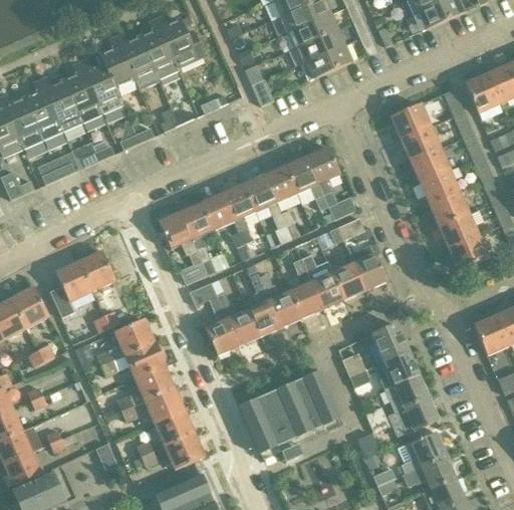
[(275,0),(273,1),(280,16),(316,0),(275,0)]
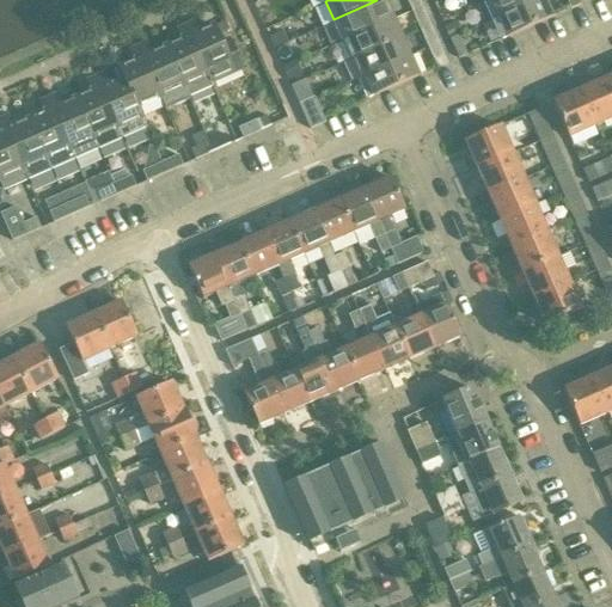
[(342,40),(393,17),(386,0),(377,0),(334,19),(342,40)]
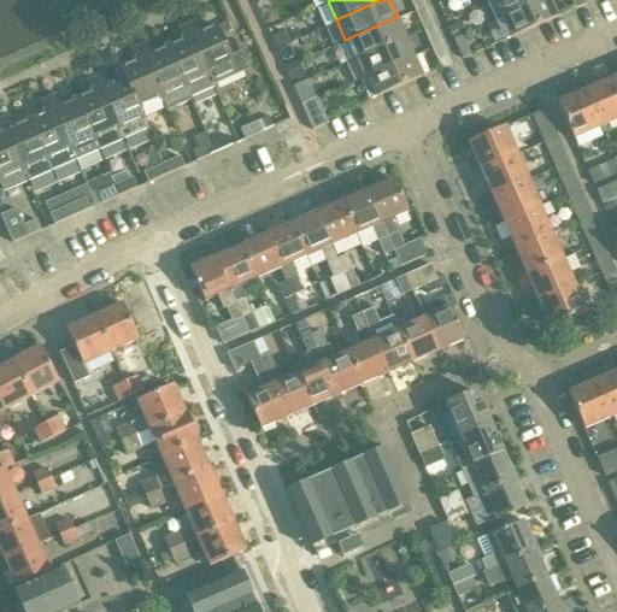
[(489,0),(497,17),(536,0),(489,0)]
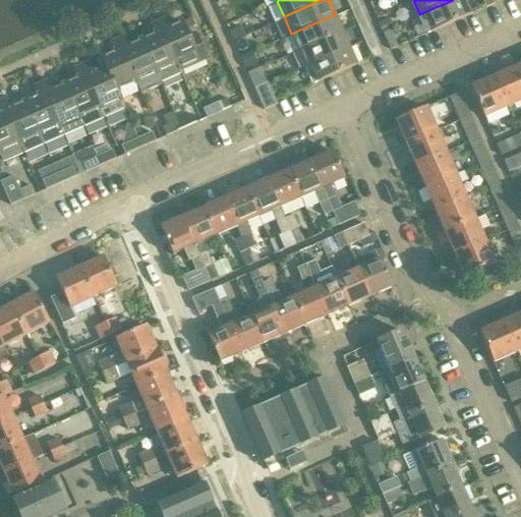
[(453,0),(419,14),(426,31),(470,11),(465,0),(453,0)]
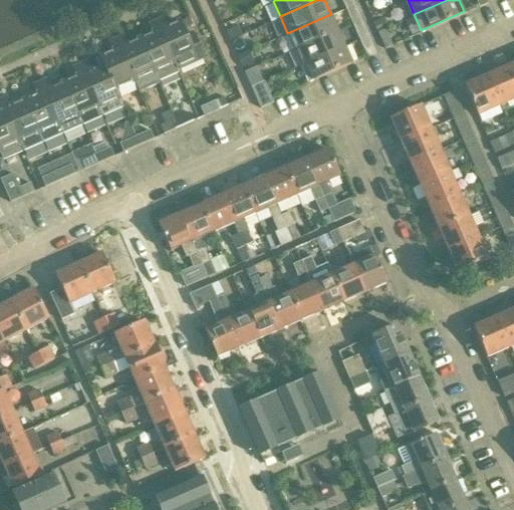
[(362,19),(357,8),(348,12),(353,23),(362,19)]
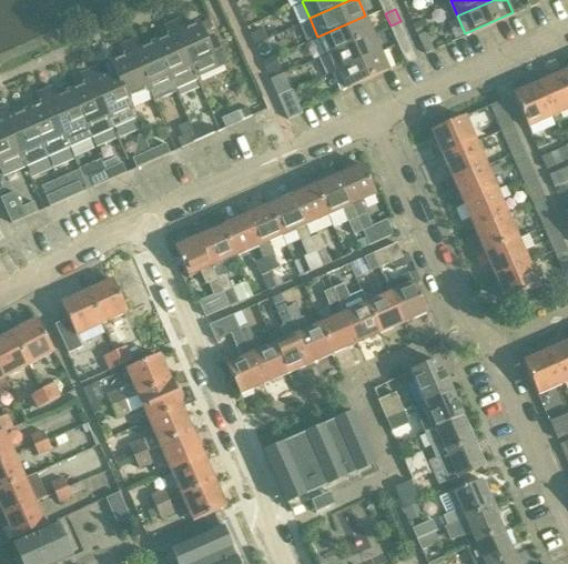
[(365,16),(317,37),(325,53),(373,32),(365,16)]
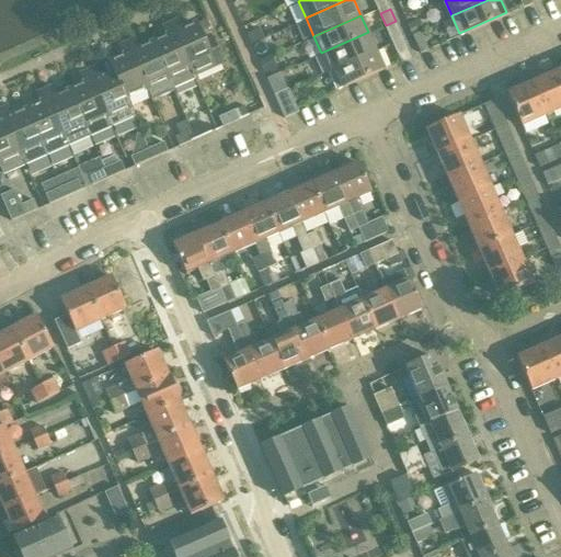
[(176,18),(169,21),(190,67),(193,74),(221,59),(209,33),(203,36),(196,20),(181,27),(176,18)]
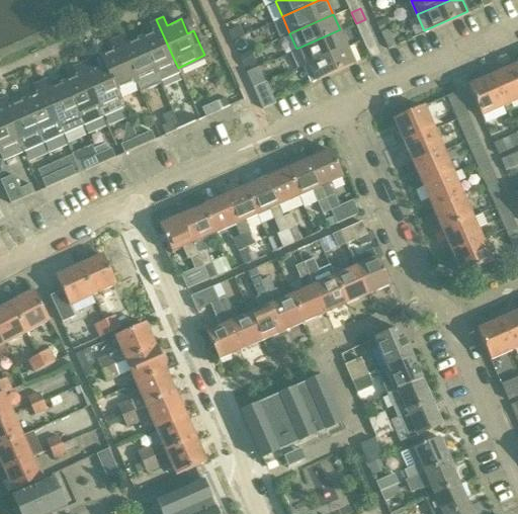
[(154,31),(140,36),(152,64),(155,71),(159,79),(179,71),(178,68),(175,62),(156,19),(150,22),(154,31)]
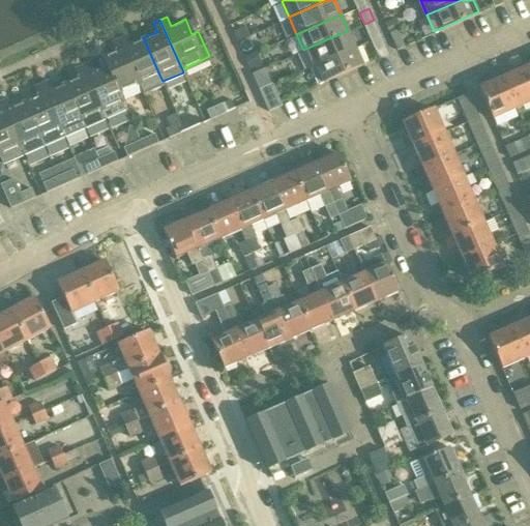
[(379,30),(374,20),(364,24),(369,35),(379,30)]
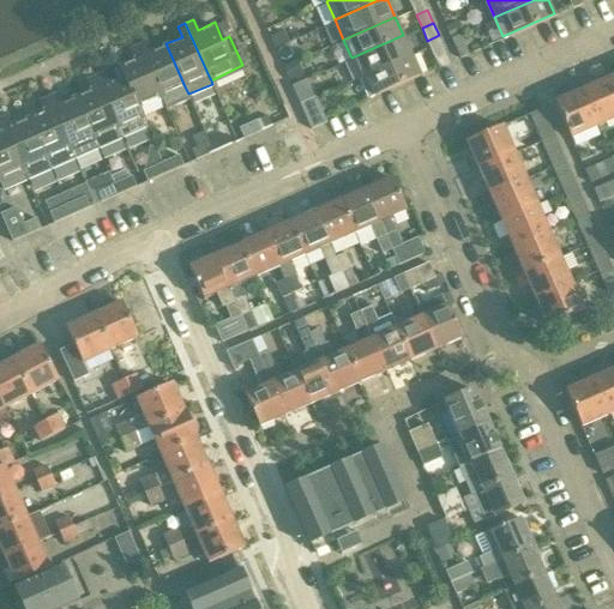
[(403,35),(351,58),(360,77),(411,54),(403,35)]
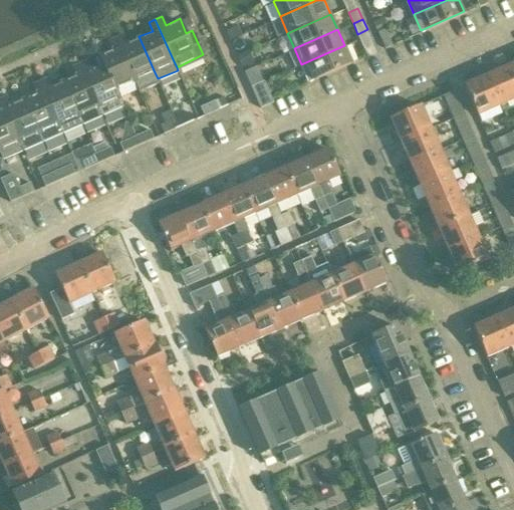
[(122,34),(115,37),(130,67),(134,78),(134,79),(139,89),(159,80),(158,78),(154,70),(151,63),(139,36),(125,42),(122,34)]
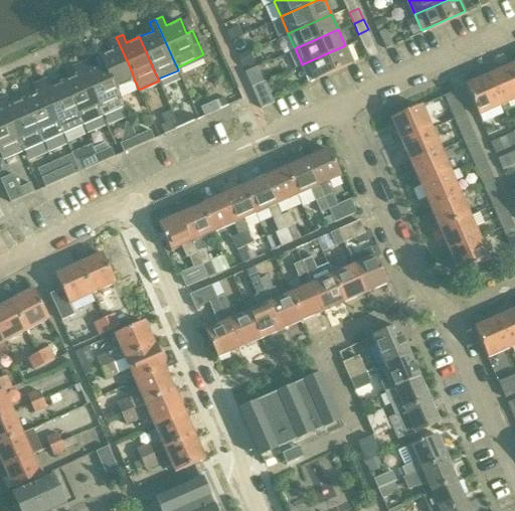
[(113,48),(99,54),(103,63),(104,62),(115,88),(134,79),(134,78),(130,67),(116,37),(110,40),(113,48)]
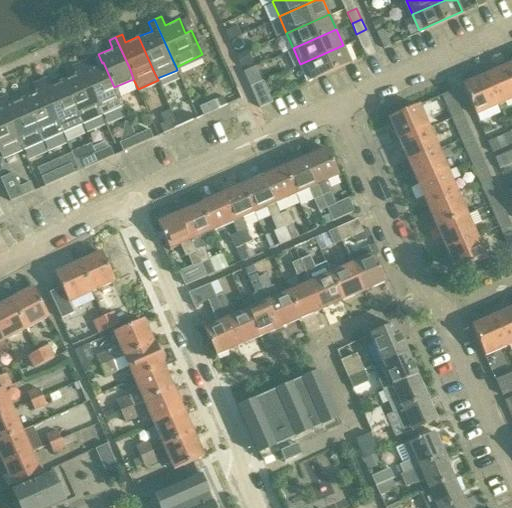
[(375,51),(370,39),(361,43),(366,55),(375,51)]
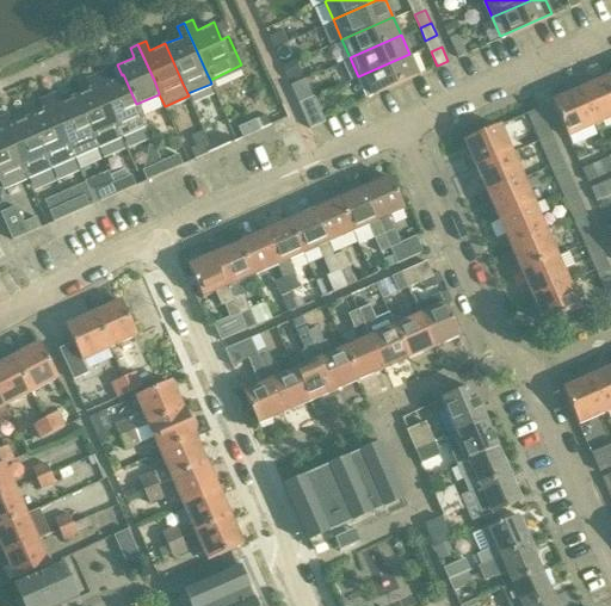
[(409,54),(358,76),(366,96),(418,73),(409,54)]
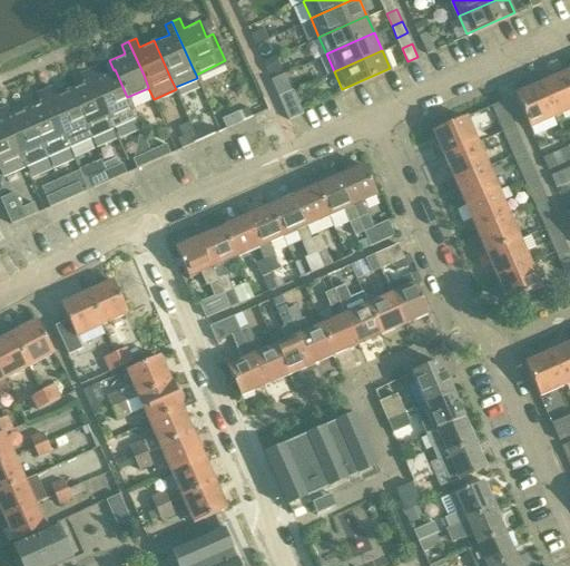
[(96,67),(88,70),(99,96),(112,126),(136,116),(131,106),(127,97),(115,69),(114,70),(99,76),(96,67)]
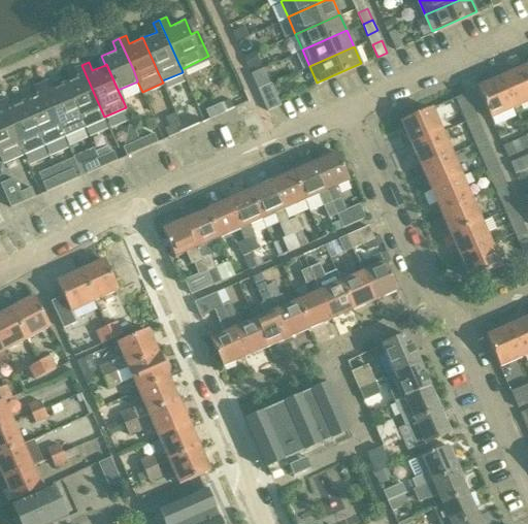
[(78,76),(64,83),(68,93),(84,126),(104,117),(92,89),(81,65),(74,68),(78,76)]
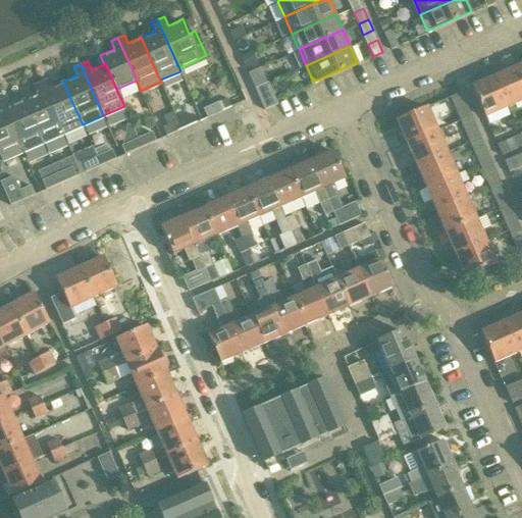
[(521,76),(517,65),(494,74),(507,103),(521,96),(521,76)]
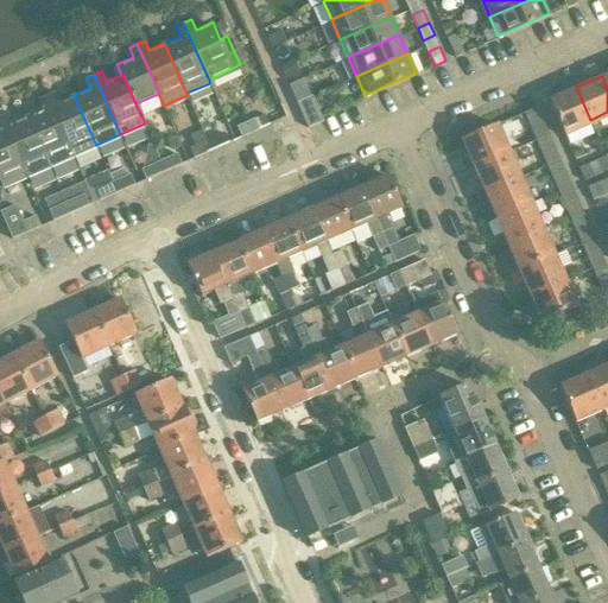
[(576,87),(550,99),(564,132),(590,120),(576,87)]
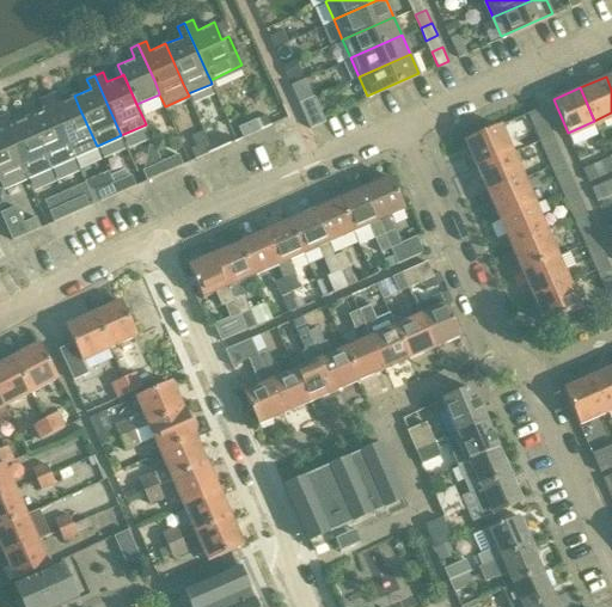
[(55,92),(47,96),(54,111),(74,157),(97,146),(79,108),(74,96),(60,103),(55,92)]
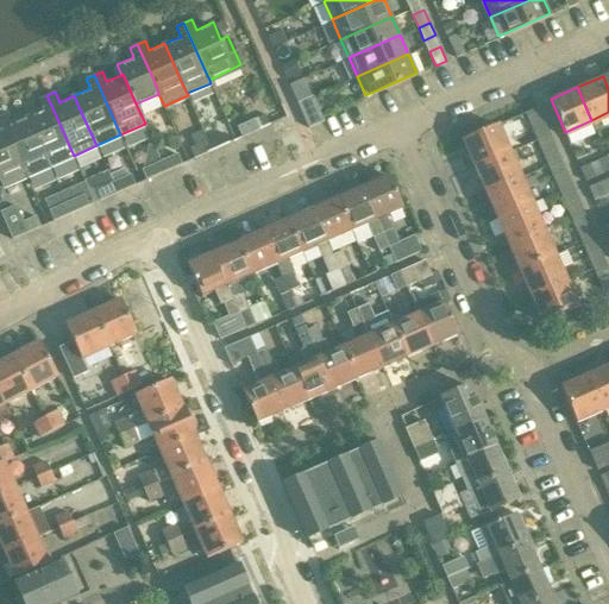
[(313,94),(299,100),(297,100),(308,125),(324,119),(313,94)]
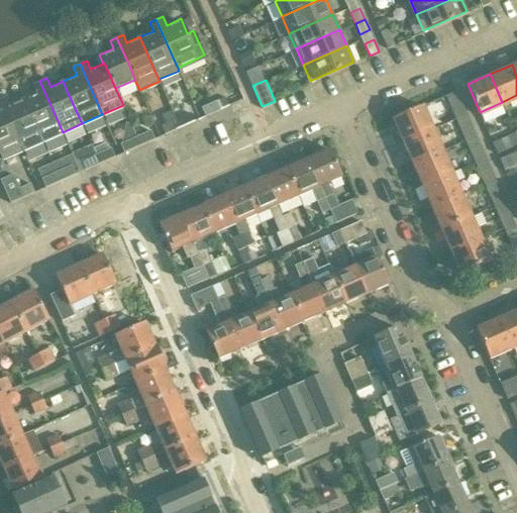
[(37,93),(24,98),(30,112),(42,140),(43,140),(63,132),(45,94),(39,81),(33,84),(37,93)]
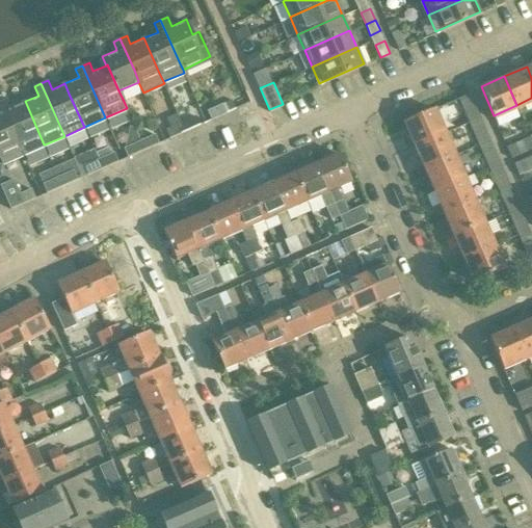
[(457,97),(468,120),(480,114),(470,91),(457,97)]
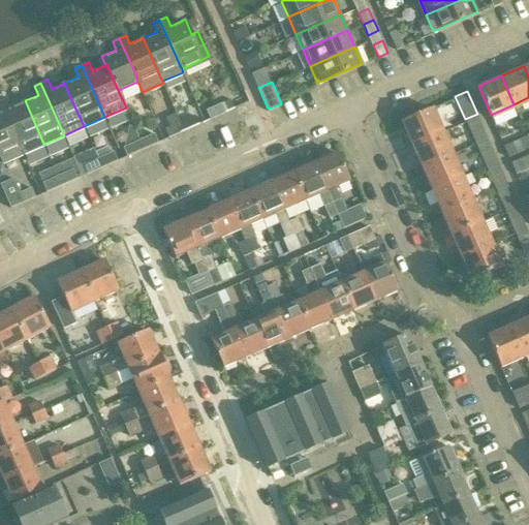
[(7,98),(0,100),(0,101),(6,116),(23,153),(43,144),(31,115),(25,100),(11,106),(7,98)]
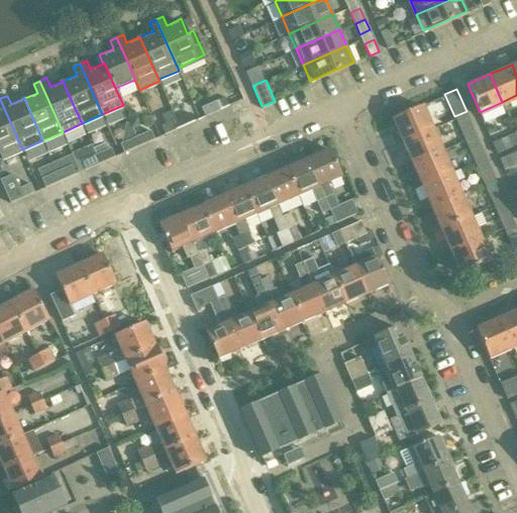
[(0,152),(2,157),(2,159),(15,152),(22,149),(6,113),(0,99),(0,152)]
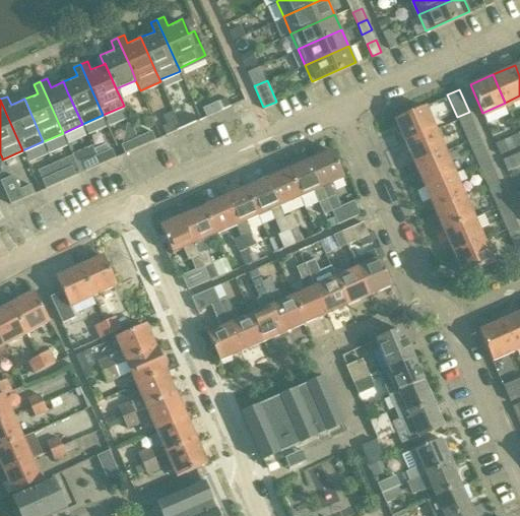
[(206,115),(221,109),(217,100),(202,106),(206,115)]
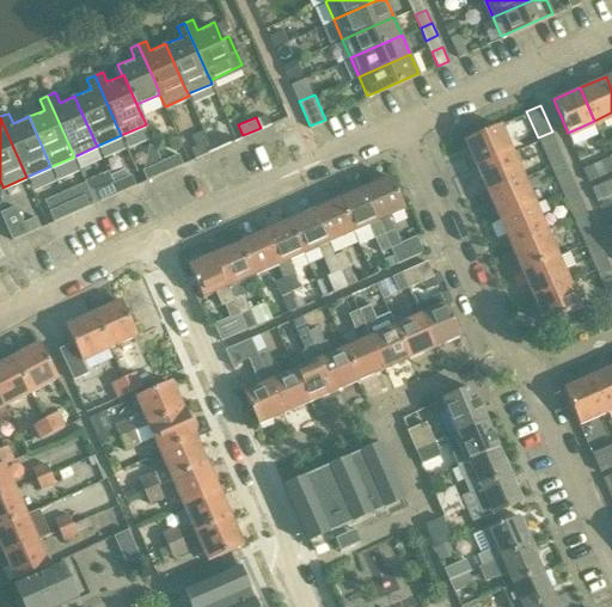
[(465,138),(477,165),(512,149),(500,123),(465,138)]
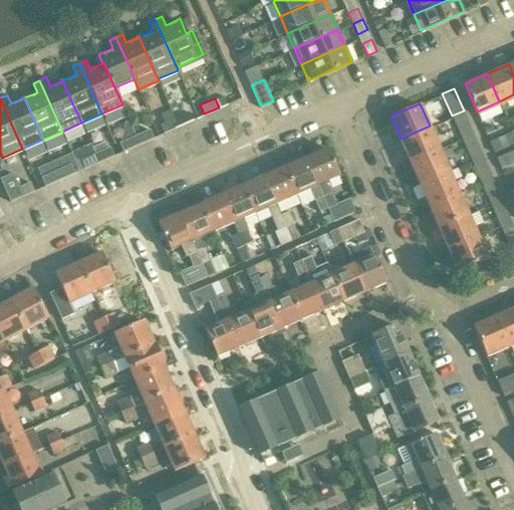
[(175,116),(179,124),(193,118),(189,109),(175,116)]
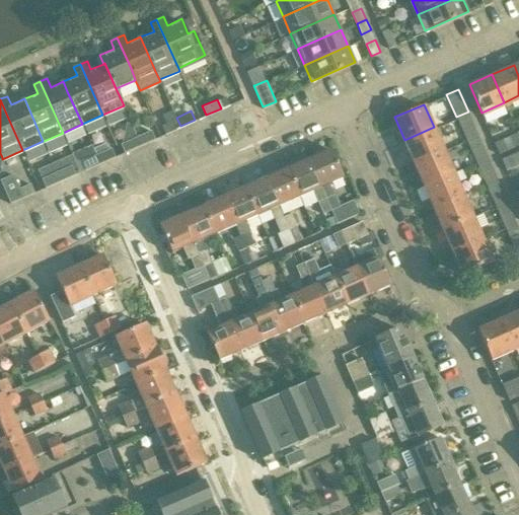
[(456,117),(466,139),(477,134),(468,112),(456,117)]
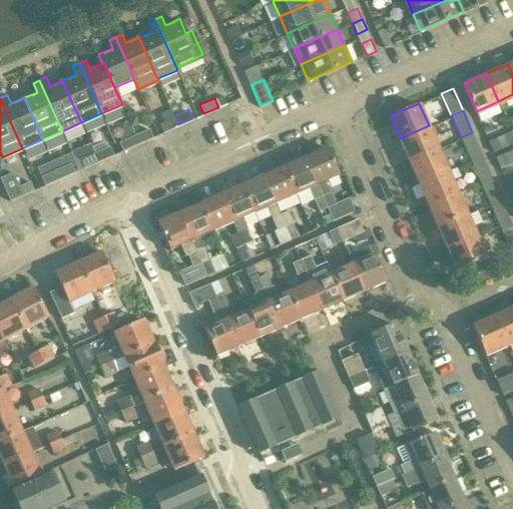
[(178,124),(174,116),(159,122),(163,131),(178,124)]
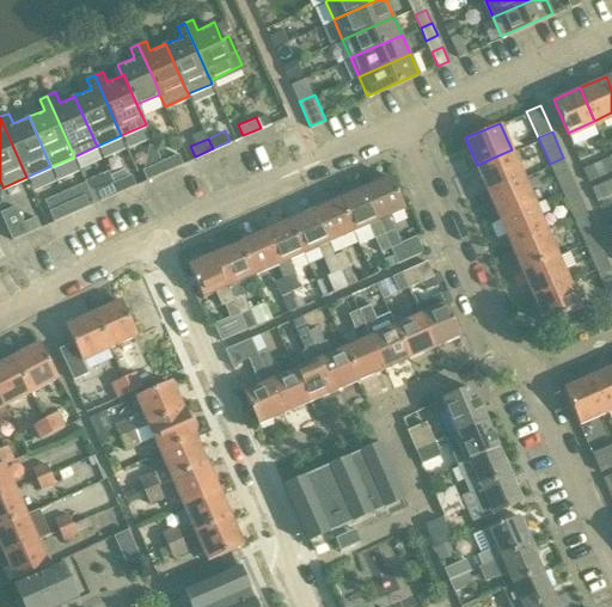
[(477,165),(489,190),(524,176),(512,149),(477,165)]
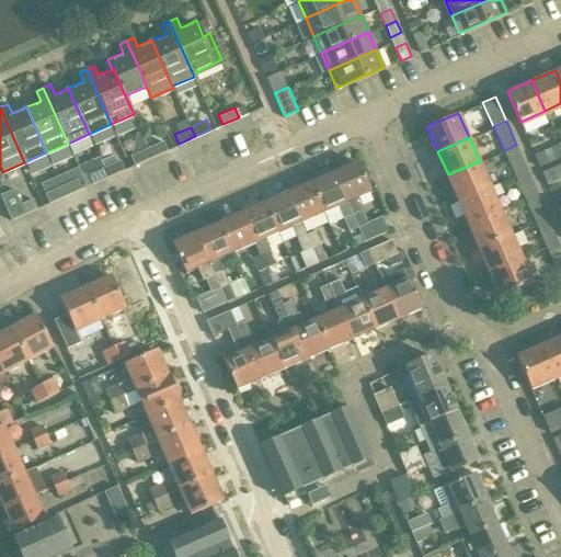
[(147,146),(151,156),(167,148),(163,139),(147,146)]
